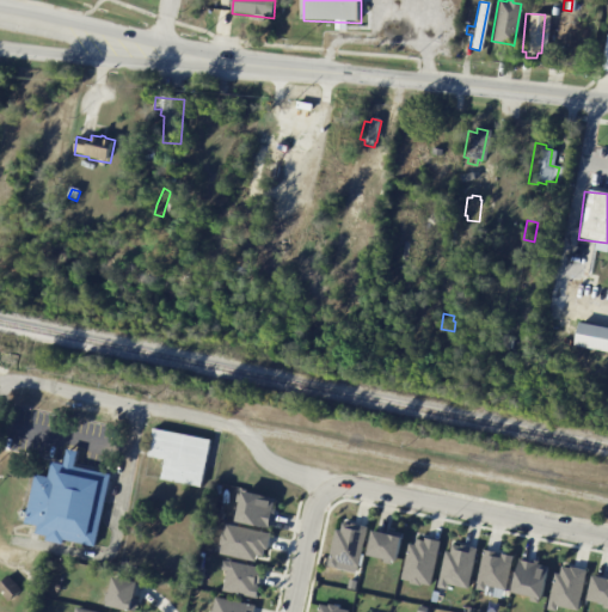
[(607,329),(607,353),(571,346),(575,323),(607,329)]
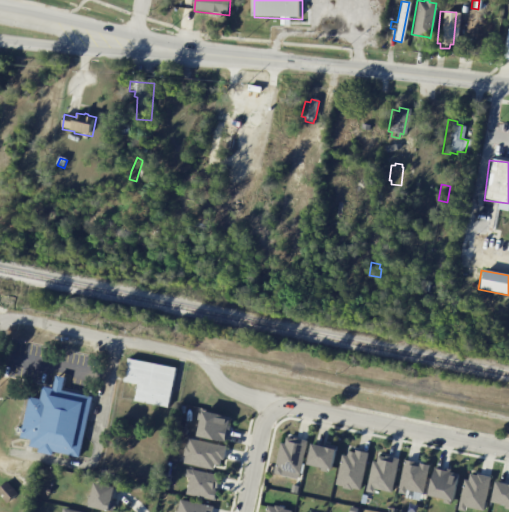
[(414,279),(428,283),(427,291),(425,290),(425,292),(411,288),(414,279)]
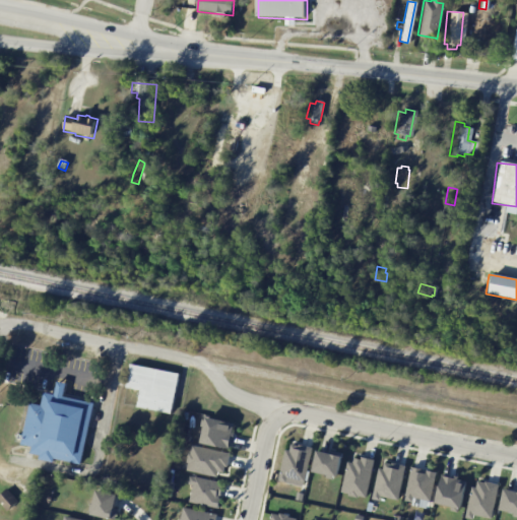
[(179,374),(171,413),(136,407),(139,390),(125,387),(130,364),(179,374)]
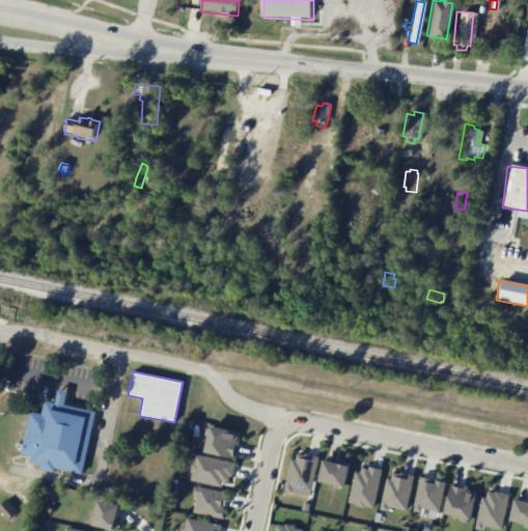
[(94,410),(96,411),(83,473),(56,467),(55,471),(40,468),(40,464),(31,462),(33,455),(22,452),(31,410),(43,412),(46,399),(56,401),(59,388),(67,390),(64,403),(94,410)]
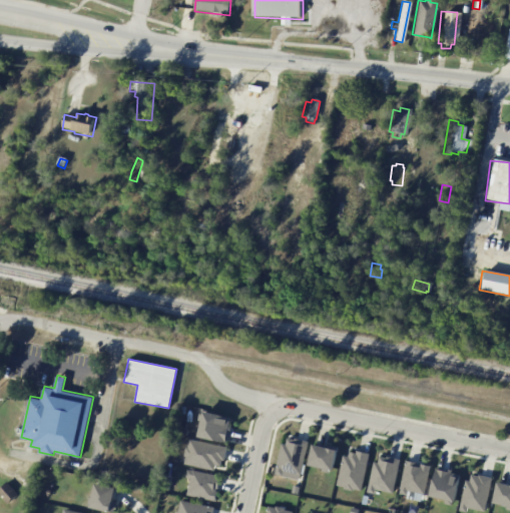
[(203,412),(230,418),(228,427),(231,428),(230,433),(228,433),(226,443),(197,437),(203,412)]
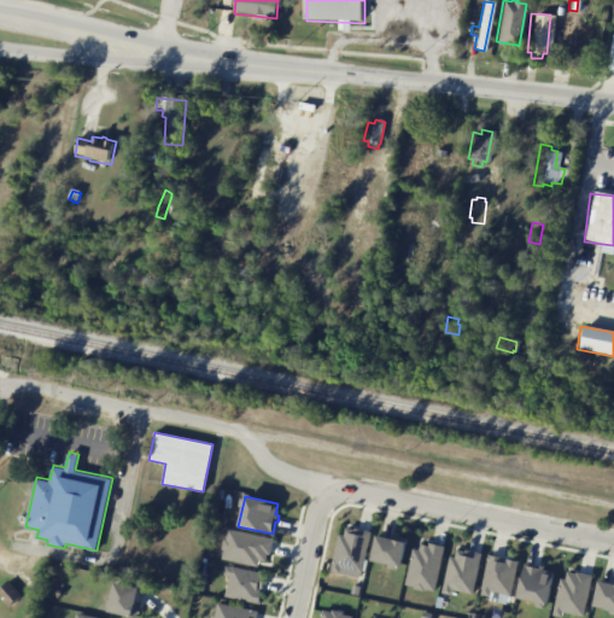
[(370,531),(361,578),(331,572),(339,535),(344,536),(346,528),(355,530),(355,529),(370,531)]
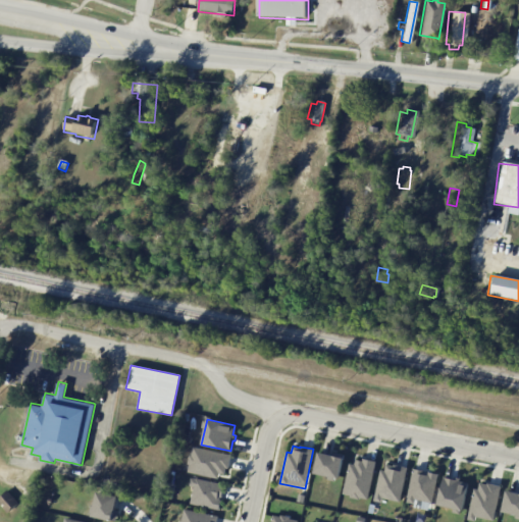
[(193,447),(230,455),(227,469),(225,468),(224,475),(219,473),(217,479),(187,472),(189,465),(187,465),(189,455),(191,455),(193,447)]
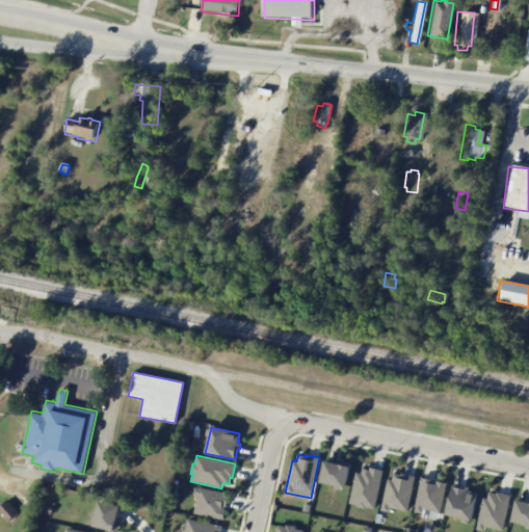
[(324,461),(349,467),(345,488),(342,487),(341,490),(333,489),(334,485),(320,482),(324,461)]
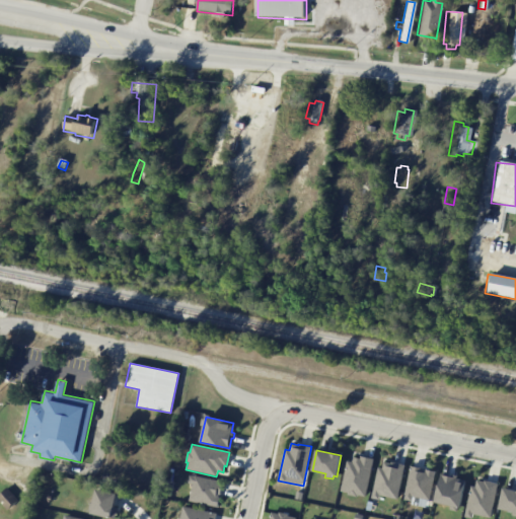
[(373,459),(365,497),(357,495),(356,497),(347,495),(347,493),(340,491),(347,461),(352,462),(353,457),(359,458),(360,456),(373,459)]
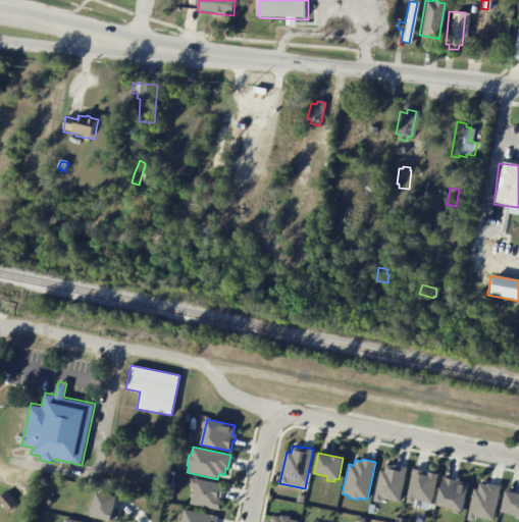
[(406,468),(399,502),(381,499),(380,503),(373,501),(379,470),(384,471),(385,464),(393,466),(394,465),(406,468)]
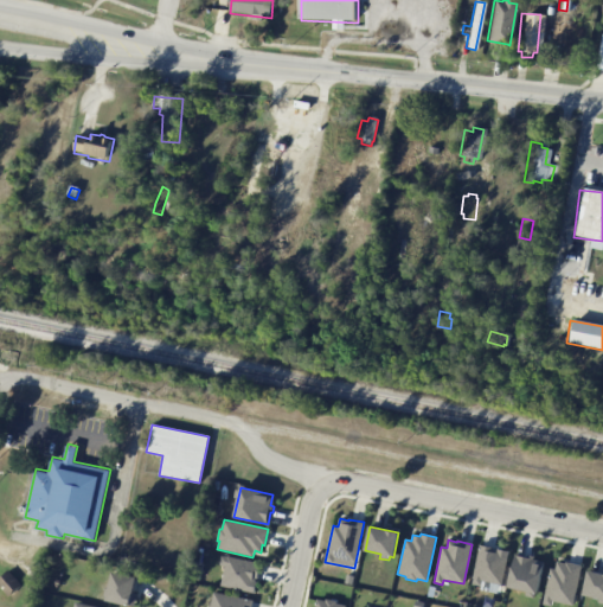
[(480,545),(494,549),(494,550),(496,550),(498,549),(508,551),(501,586),(482,581),(481,587),(472,585),(473,579),(472,579),(480,545)]
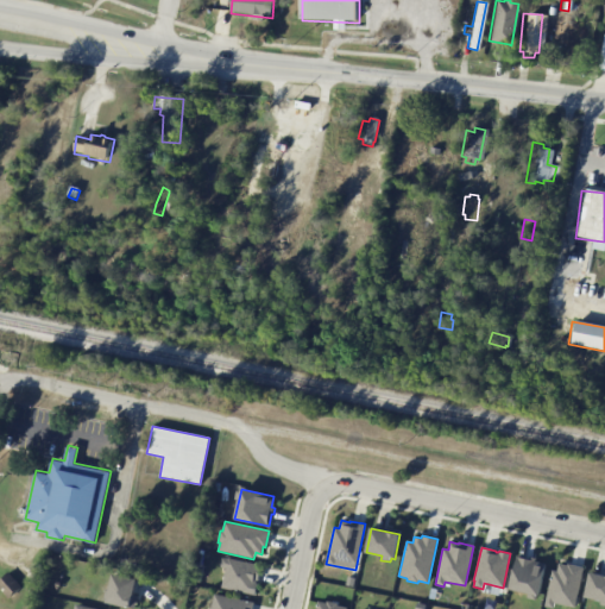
[(259,565),(258,570),(260,570),(258,581),(257,581),(256,583),(257,584),(254,595),(221,588),(226,569),(220,567),(222,557),(259,565)]
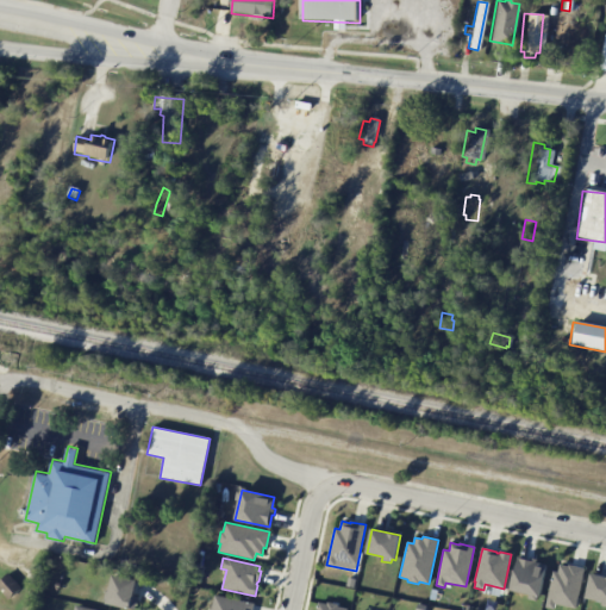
[(517,558),(530,560),(530,558),(538,560),(537,562),(547,565),(539,597),(537,597),(536,601),(528,599),(528,595),(510,591),(517,558)]
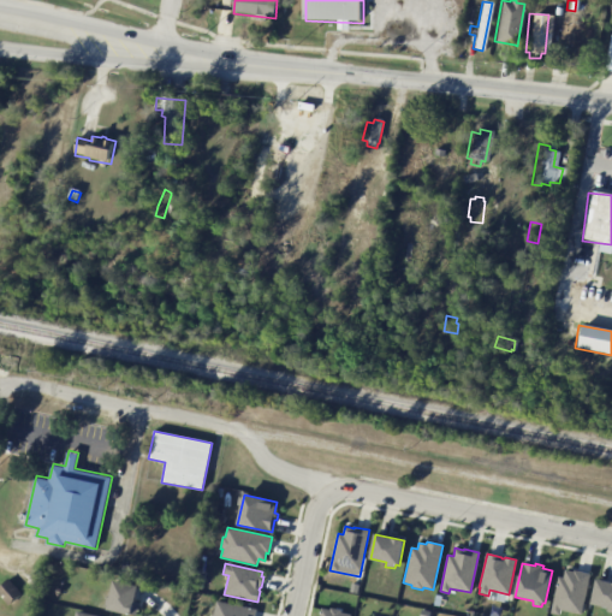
[(559,578),(551,614),(560,615),(562,610),(582,614),(592,574),(575,570),(574,572),(566,570),(564,579),(559,578)]
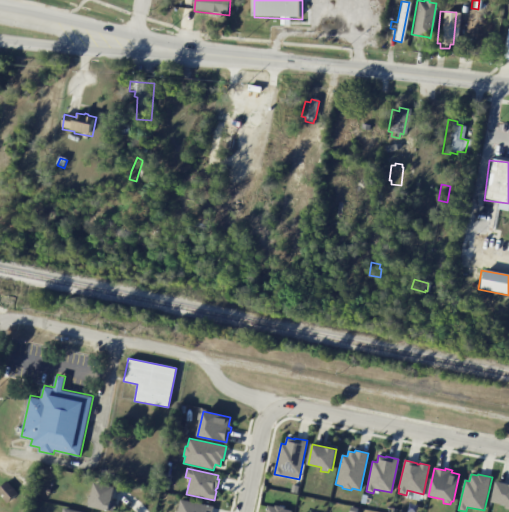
[(508,483),(496,481),(491,501),(506,505),(505,509),(508,509),(508,483)]
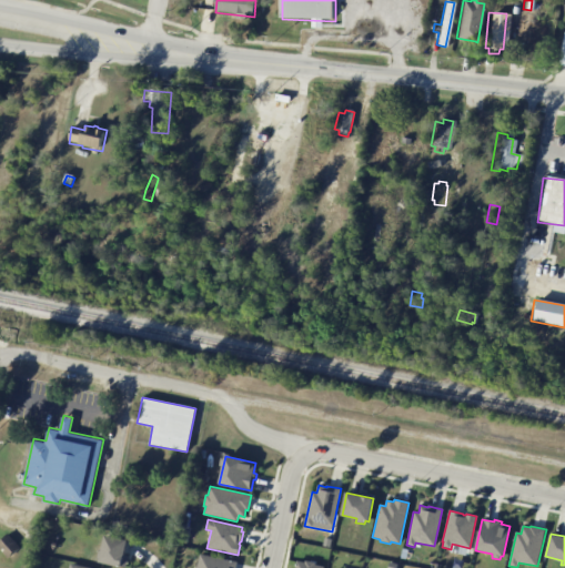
[(125,567),(100,563),(106,536),(129,540),(125,555),(129,556),(125,567)]
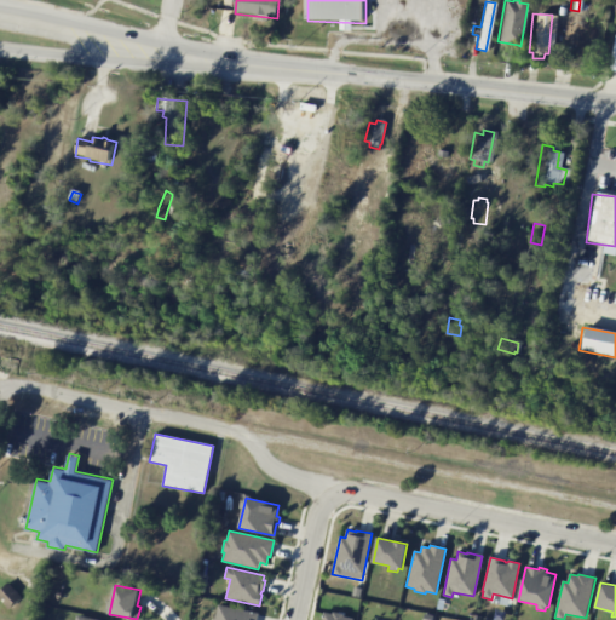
[(213,619),(218,604),(258,613),(257,619),(213,619)]
